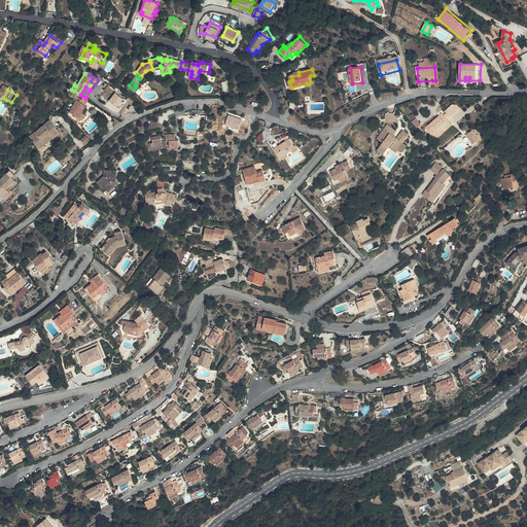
[(69,112),(74,115),(77,117),(80,112),(85,105),(84,104),(88,100),(85,98),(80,95),(78,94),(74,91),(71,96),(77,100),(69,112)]
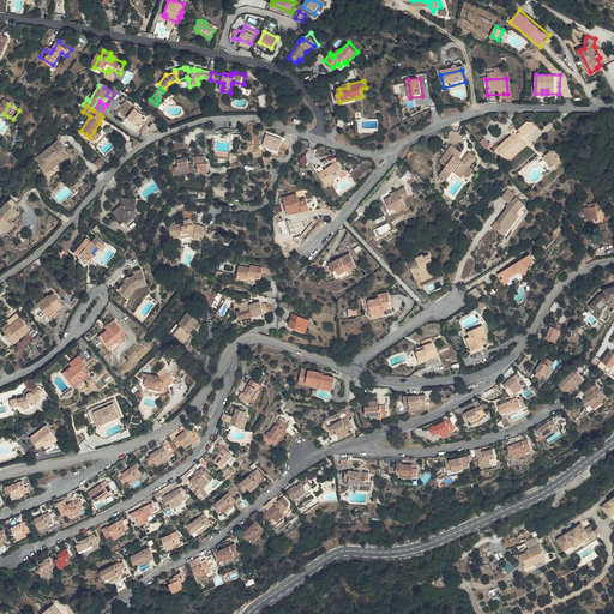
[(136,107),(128,116),(137,124),(144,114),(136,107)]
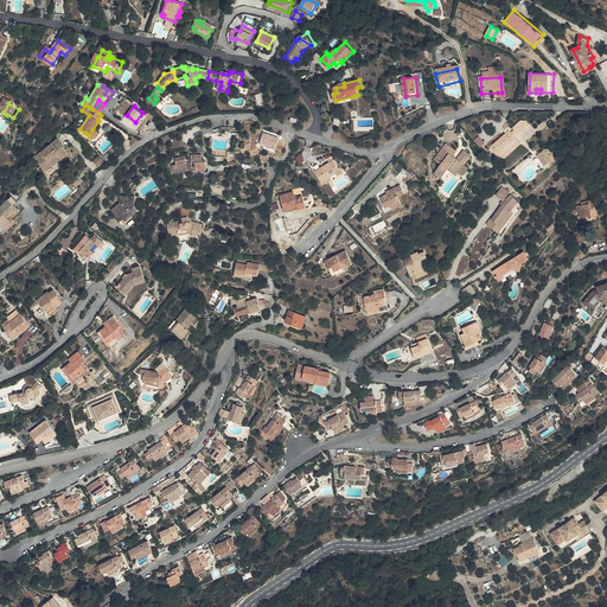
[(518,136),(519,139),(530,129),(526,125),(521,125),(513,132),(515,134),(518,136)]
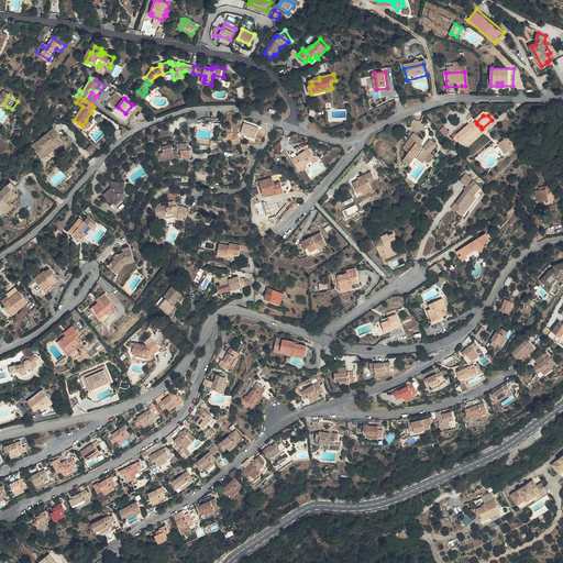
[(83,125),(79,123),(77,125),(83,130),(84,127),(87,129),(90,122),(86,120),(83,125)]
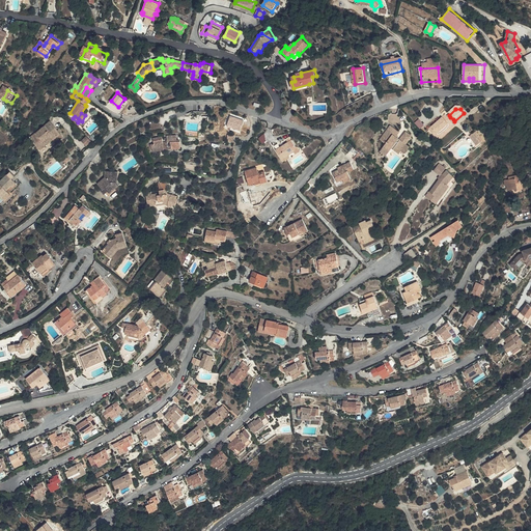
[(448,119),(446,117),(430,133),(440,142),(444,138),(441,135),(448,130),(450,132),(455,128),(450,122),(448,119)]
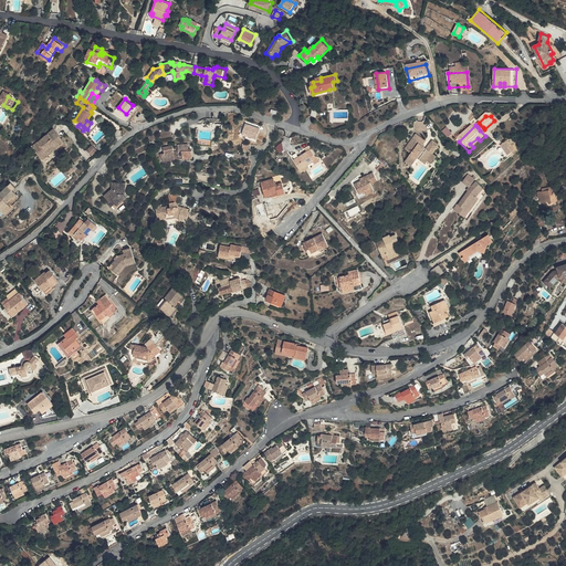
[(447,126),(443,129),(449,136),(453,133),(447,126)]
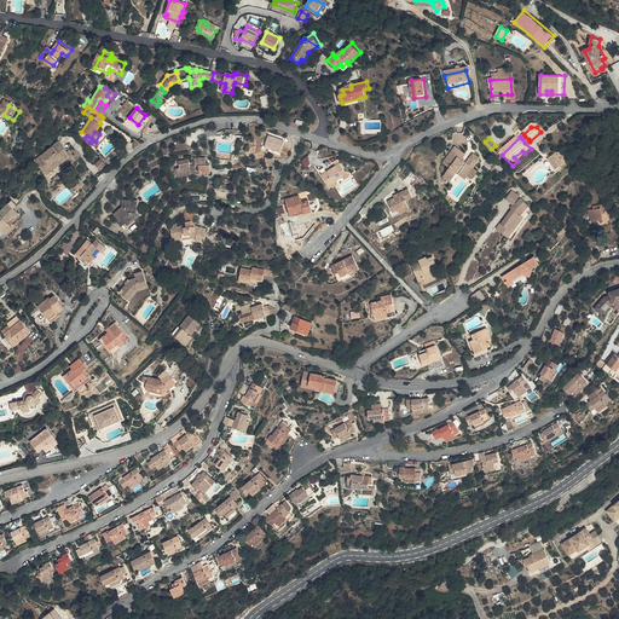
[(36,161),(48,173),(62,162),(65,166),(75,158),(59,142),(36,161)]
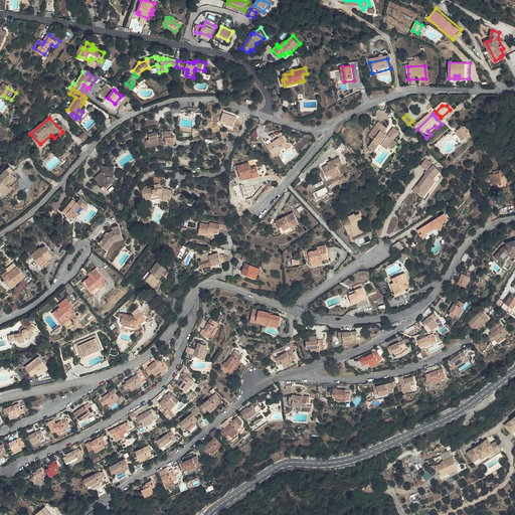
[(444,126),(442,124),(437,128),(435,126),(427,131),(431,134),(426,138),(427,140),(444,126)]
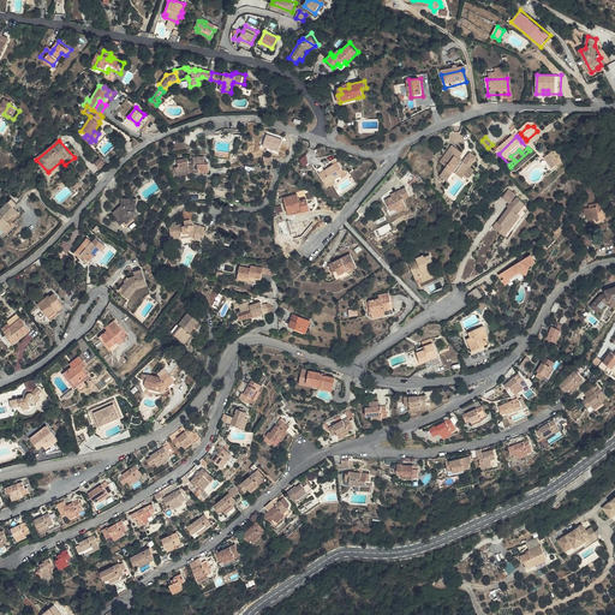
[(464,157),(453,150),(441,166),(447,171),(441,180),(447,184),(454,175),(463,181),(465,178),(471,169),(477,161),(471,156),(463,167),(461,166),(463,163),(460,161),(464,157)]
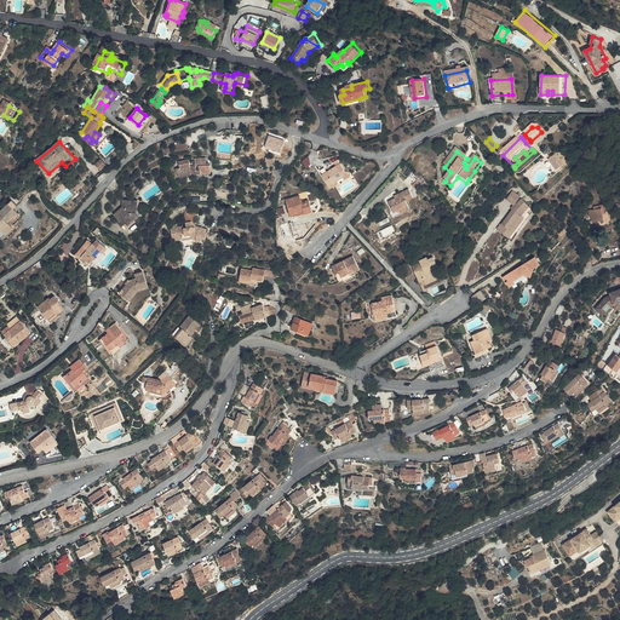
[(306,166),(313,164),(309,156),(303,160),(306,166)]
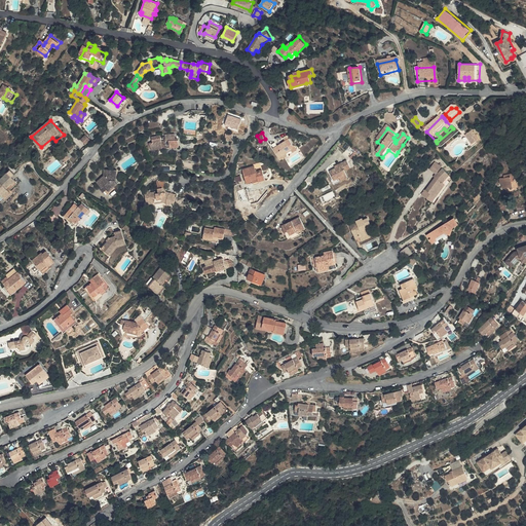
[(396,143),(403,134),(401,133),(396,140),(395,142),(396,143)]
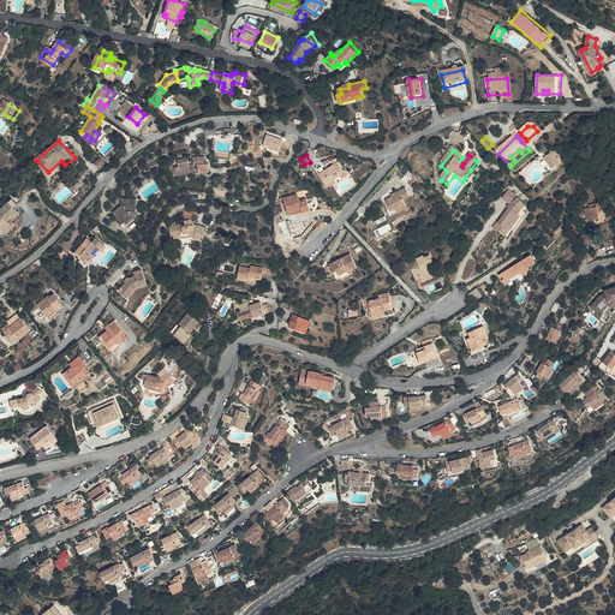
[(563,165),(555,155),(548,161),(557,171),(563,165)]
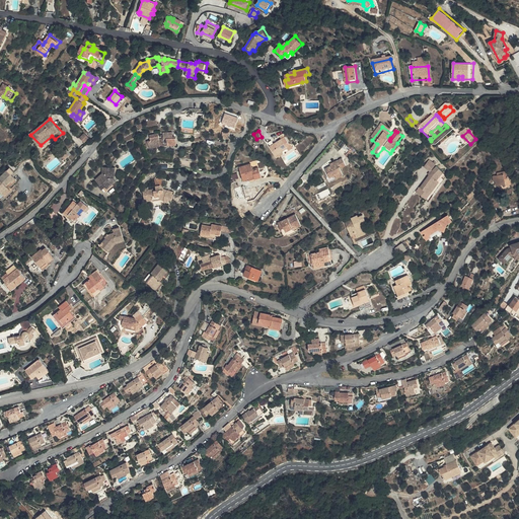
[(163,138),(164,143),(169,143),(169,146),(177,145),(176,137),(174,137),(173,132),(163,132),(163,138)]
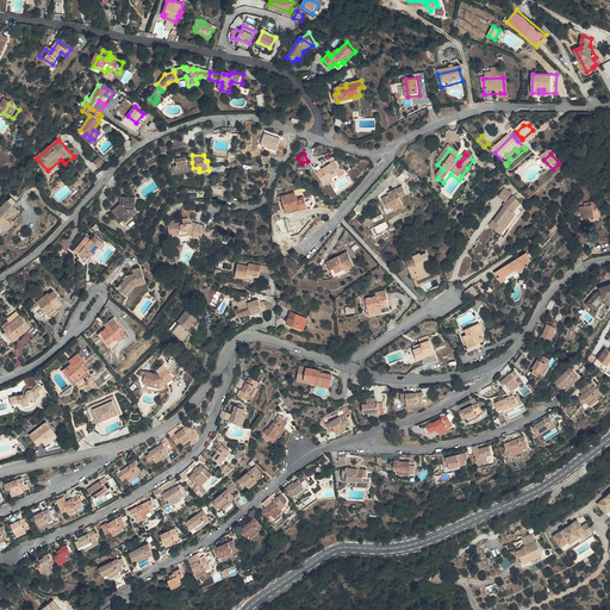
[(186,174),(185,156),(176,159),(178,165),(174,166),(178,175),(186,174)]
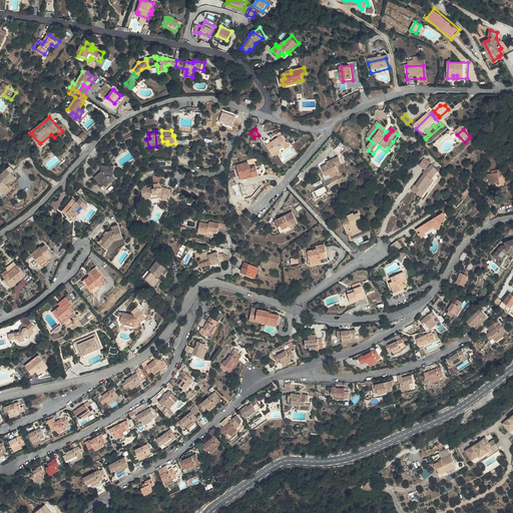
[(280,136),(267,144),(275,156),(280,153),(279,150),(287,145),(288,147),(291,146),(281,131),(279,133),(280,136)]
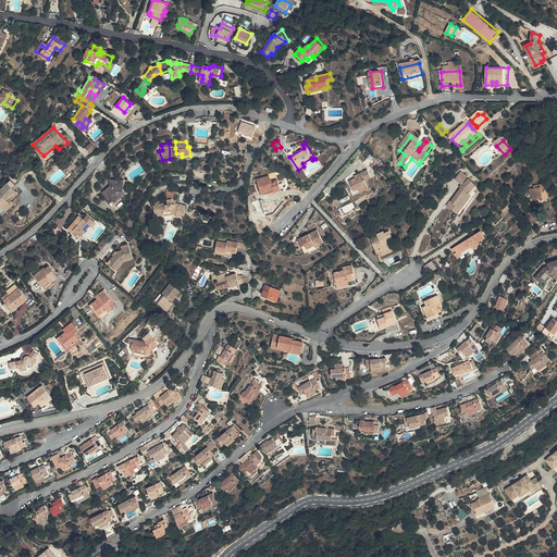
[(91,152),(96,148),(90,144),(86,148),(91,152)]
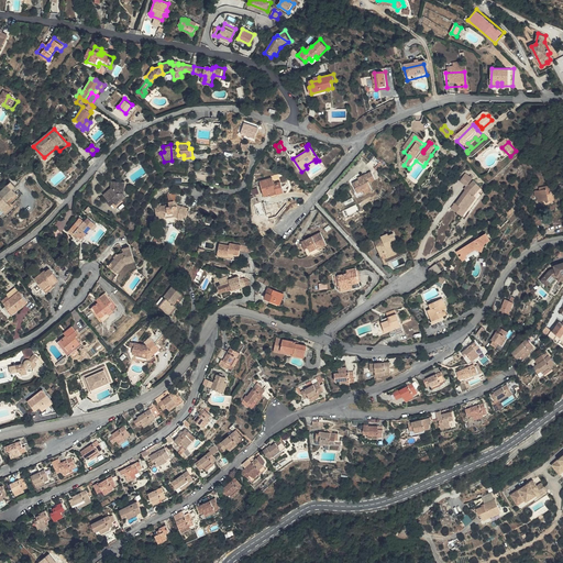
[(434,158),(431,155),(426,163),(430,166),(434,158)]
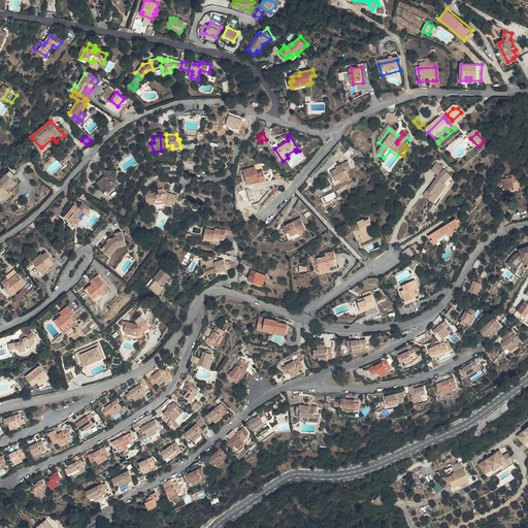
[(439,173),(443,167),(437,163),(431,170),(438,174),(439,173)]
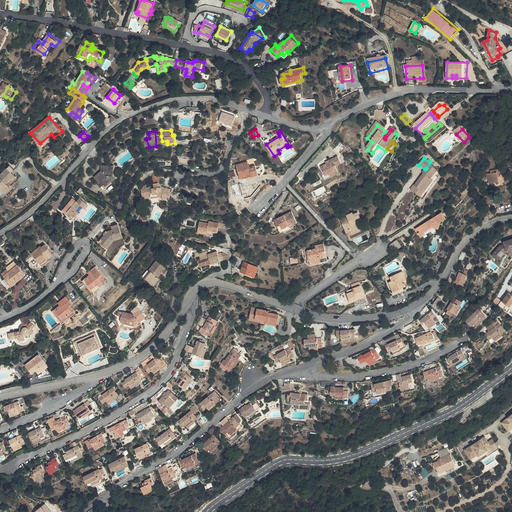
[(331,177),(338,174),(336,169),(342,166),(339,160),(326,165),(327,167),(322,169),(326,179),(331,177)]
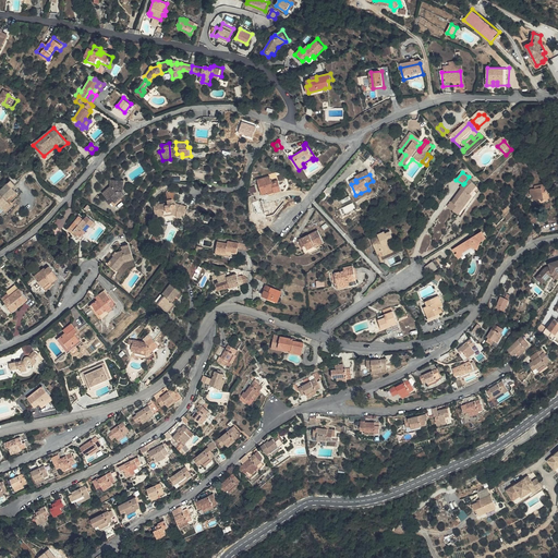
[(274,191),(275,193),(281,191),(278,181),(273,182),(270,176),(257,180),(263,195),(269,193),(268,192),(274,191)]
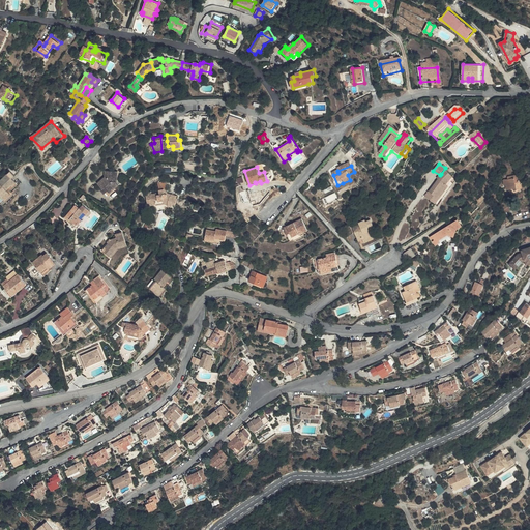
[(106,186),(108,188),(111,193),(116,188),(121,184),(118,181),(119,171),(107,170),(106,176),(98,182),(104,188),(106,186)]
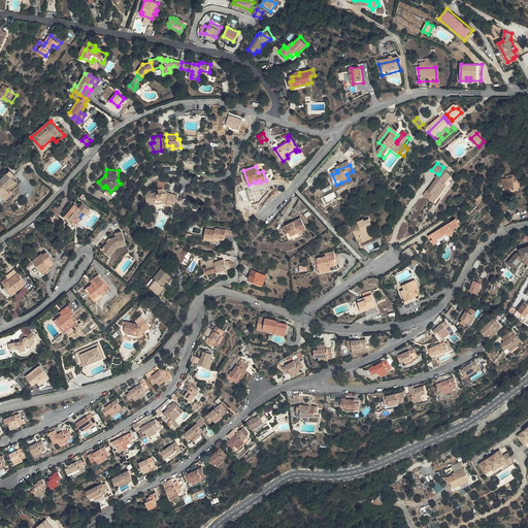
[(0,193),(2,196),(5,199),(10,194),(6,190),(12,184),(13,185),(17,182),(13,177),(15,175),(11,170),(1,180),(1,182),(0,182),(0,193)]
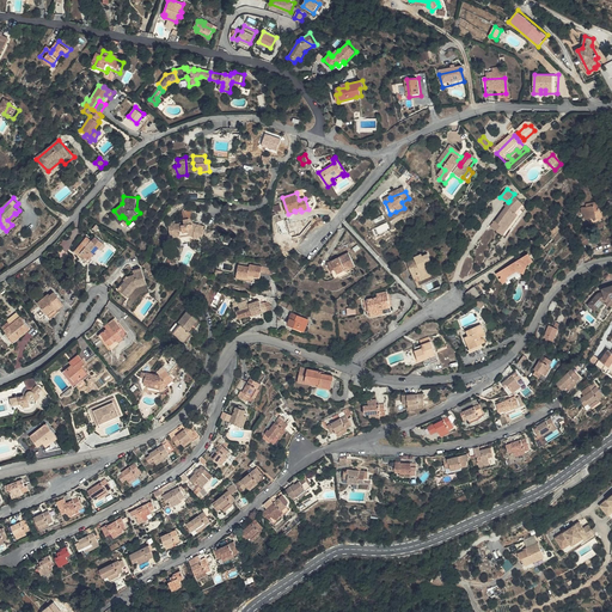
[(515,213),(522,204),(515,197),(509,202),(506,207),(495,221),(506,230),(518,215),(515,213)]
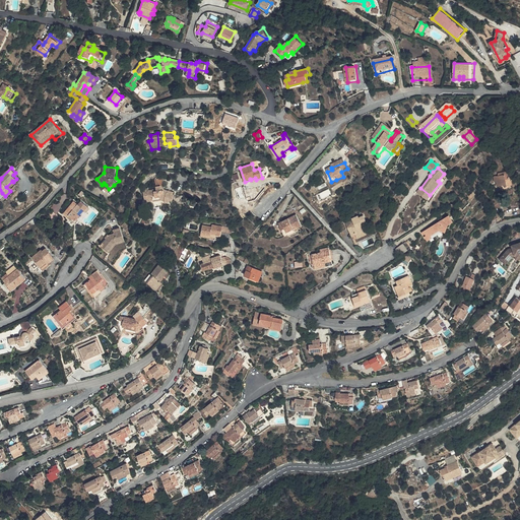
[(505,174),(495,177),(495,180),(498,180),(499,185),(507,183),(508,185),(513,184),(510,172),(505,173),(505,174)]
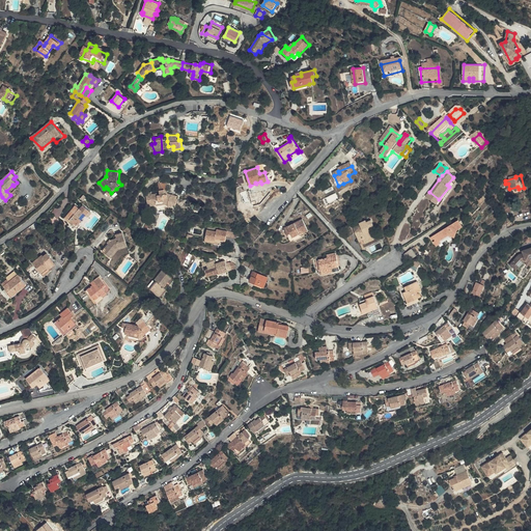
[(439,199),(429,192),(428,191),(425,196),(439,205),(454,185),(453,183),(455,178),(453,177),(447,185),(449,187),(439,199)]
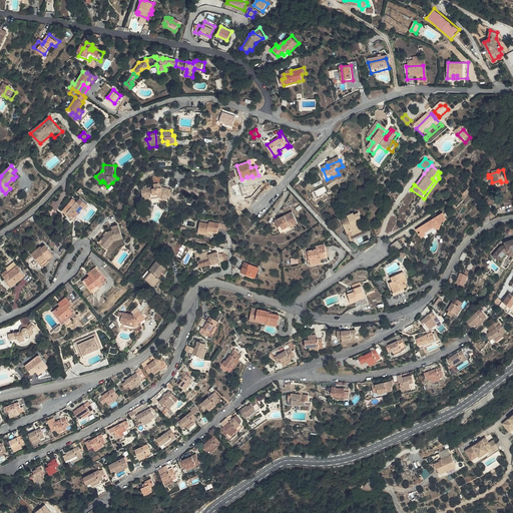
[(164,197),(162,200),(167,201),(169,199),(170,199),(173,191),(166,188),(165,191),(162,189),(162,188),(160,188),(159,185),(161,185),(161,182),(162,182),(161,175),(153,176),(155,188),(152,188),(152,186),(146,187),(146,185),(142,185),(142,188),(143,192),(141,192),(143,198),(150,197),(151,199),(158,197),(159,196),(164,197)]
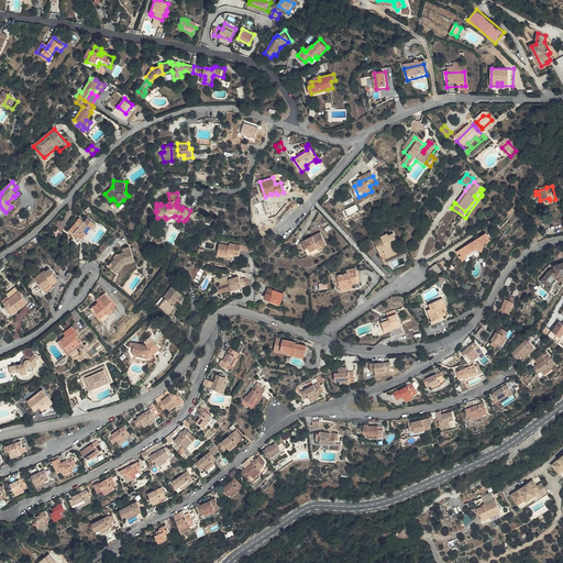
[(69,231),(74,235),(77,233),(79,235),(81,238),(95,222),(88,217),(85,221),(80,218),(69,231)]
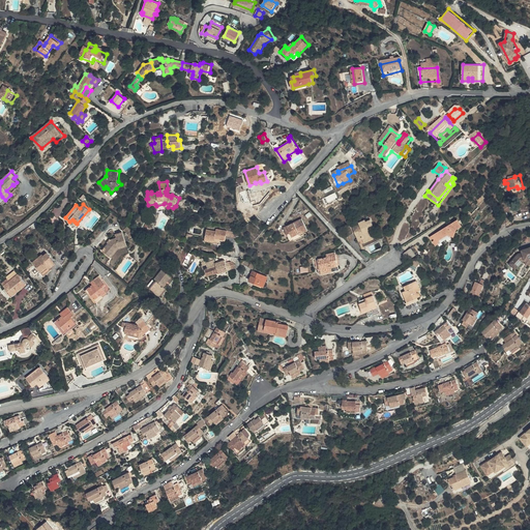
[(284,228),(287,235),(290,233),(292,236),(302,231),(303,232),(308,230),(302,218),(284,228)]
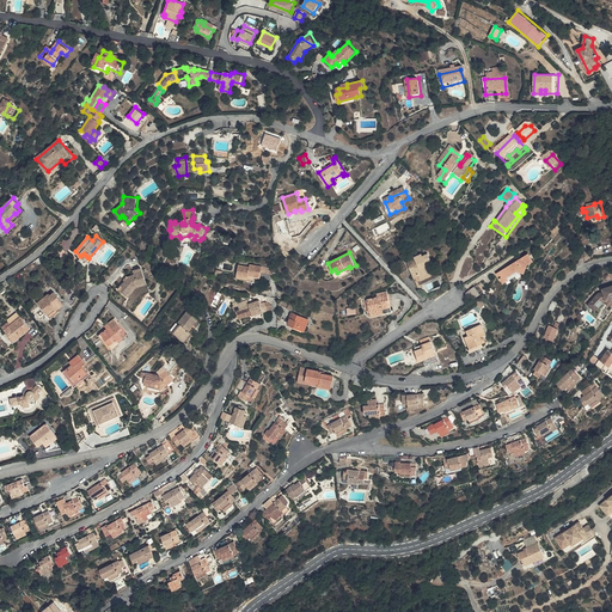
[(530,252),(496,274),(499,277),(505,274),(507,279),(518,271),(521,273),(527,274),(530,264),(530,261),(533,258),(530,252)]
